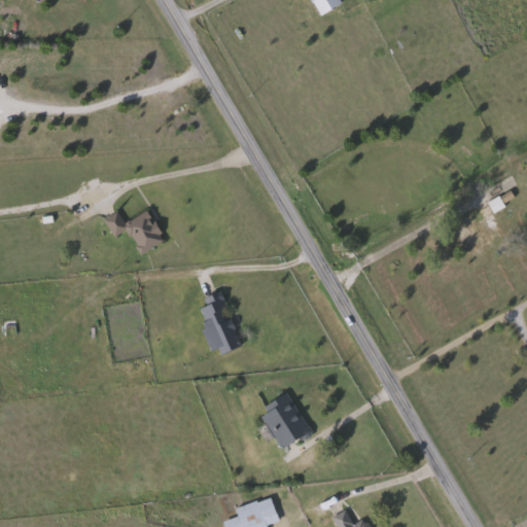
[(329,0),(325,2),(327,6),(320,10),(316,2),(314,0),(329,0)]
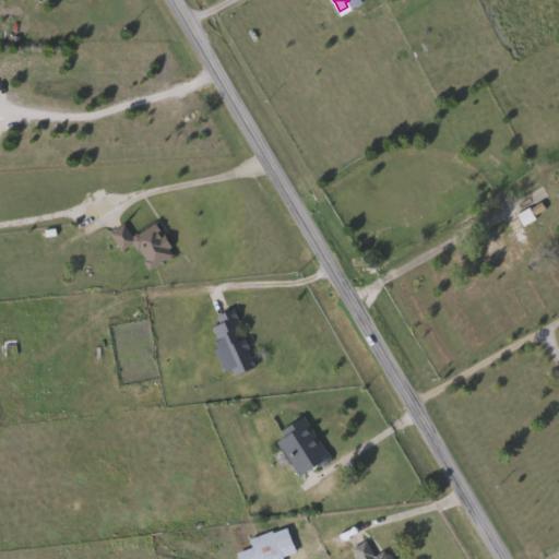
[(123,252),(113,233),(127,224),(134,237),(159,224),(177,256),(151,271),(137,246),(123,252)]
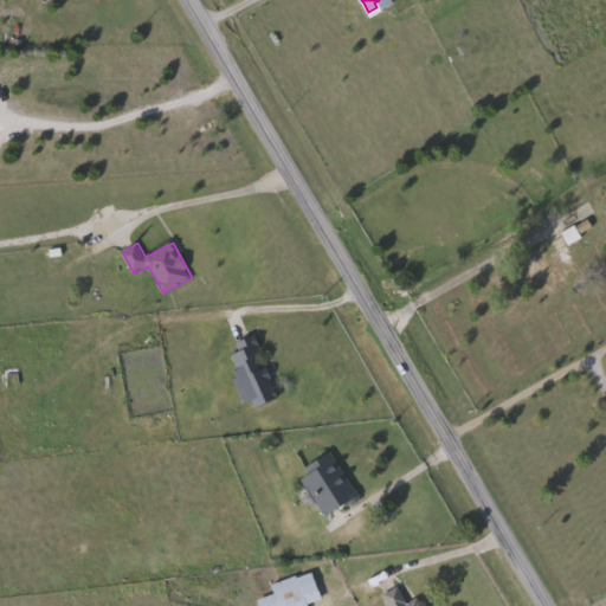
[(247,410),(231,356),(240,353),(238,343),(258,336),(278,399),(247,410)]
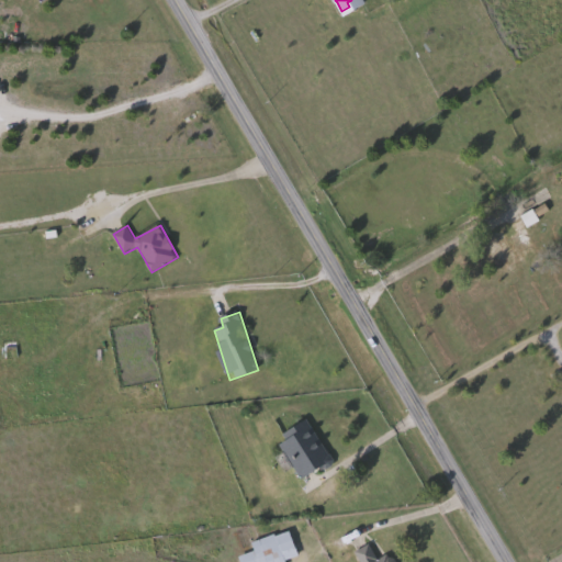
[(303,481),(278,439),(310,420),(335,461),(303,481)]
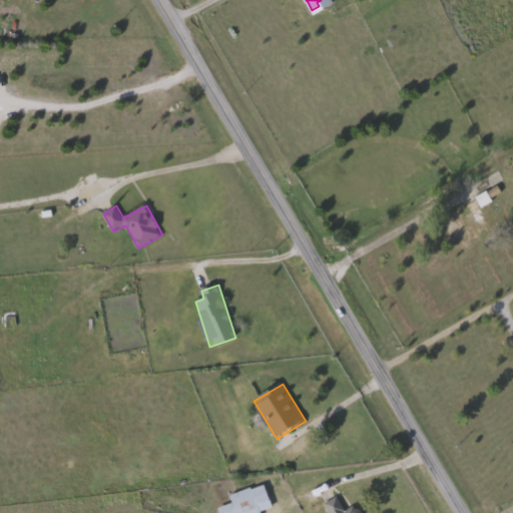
[(222,512),(220,507),(234,503),(231,495),(266,484),(274,508),(262,512),(222,512)]
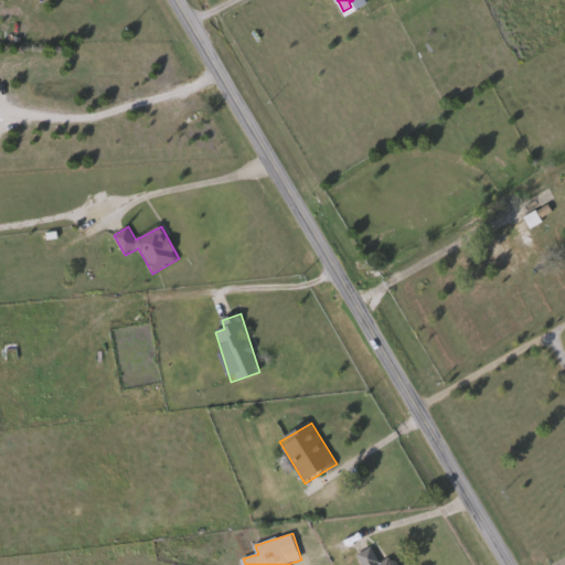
[(380,563),(393,556),(397,564),(365,564),(364,562),(376,555),(380,563)]
